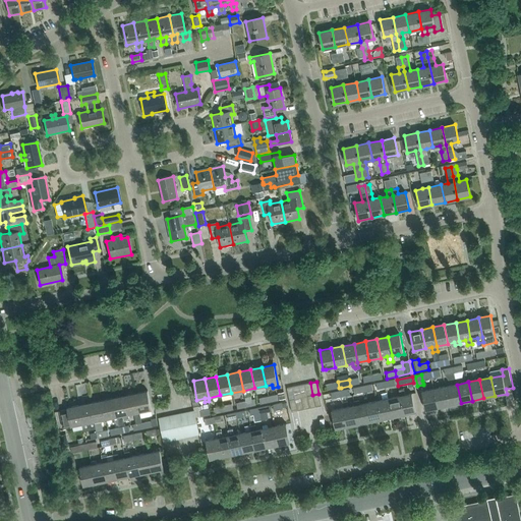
[(312,395),(310,383),(304,385),(307,396),(312,395)]
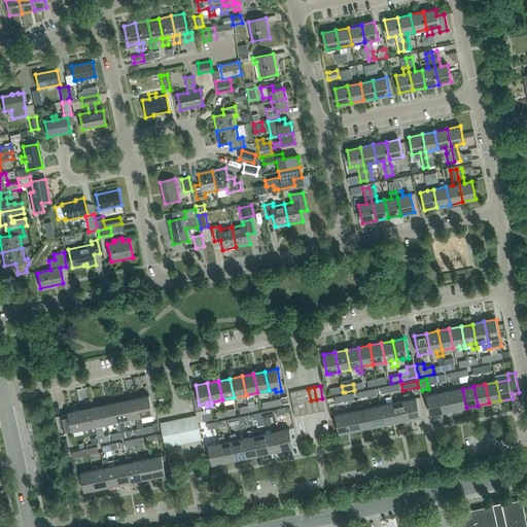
[(311,400),(308,389),(302,390),(305,402),(311,400)]
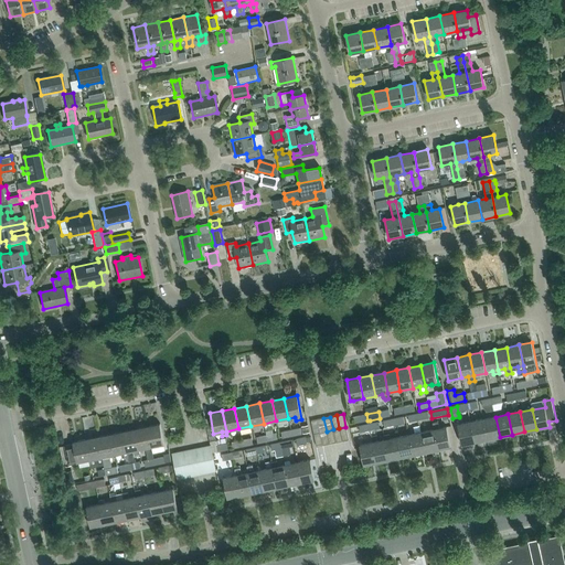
[(496,417),(483,419),(488,439),(500,437),(496,417)]
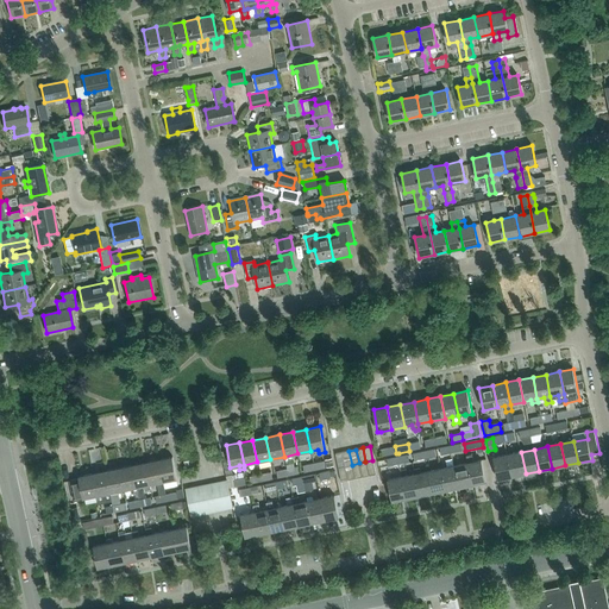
[(352,465),(349,451),(341,452),(345,466),(352,465)]
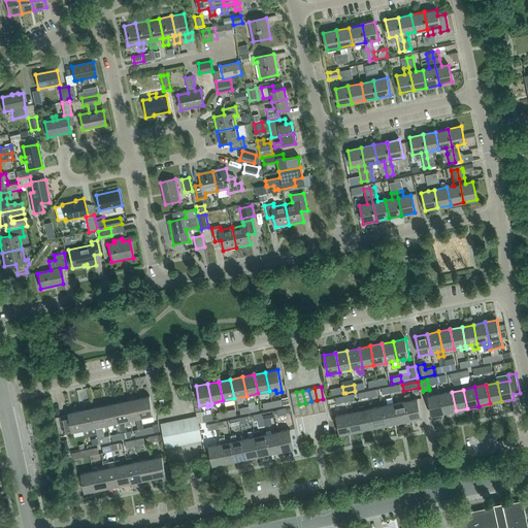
[(299,404),(296,392),(290,393),(293,405),(299,404)]
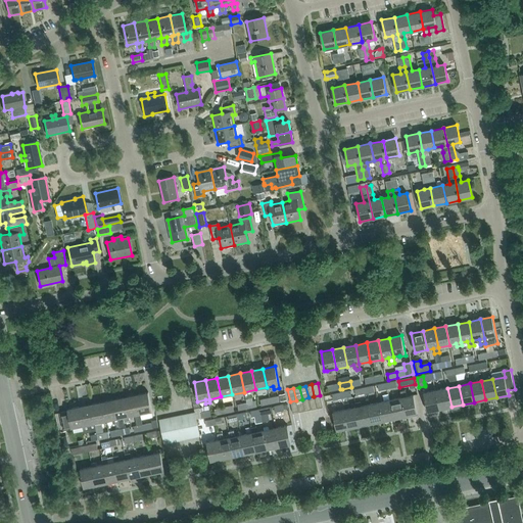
[(452,407),(447,388),(436,390),(440,410),(452,407)]
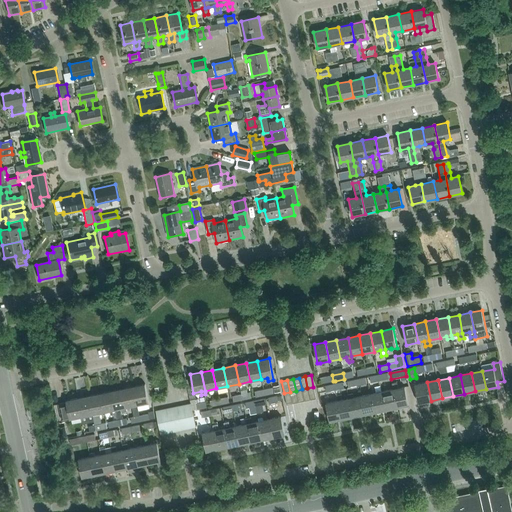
[(427,382),(415,385),(419,403),(431,401),(427,382)]
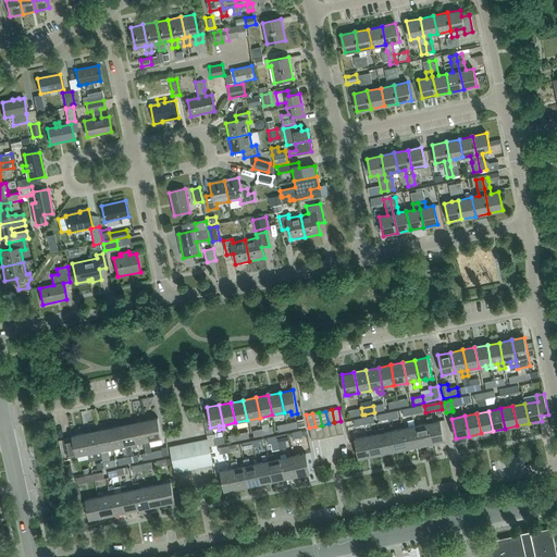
[(434,422),(433,417),(428,418),(429,423),(433,444),(445,441),(442,421),(434,422)]
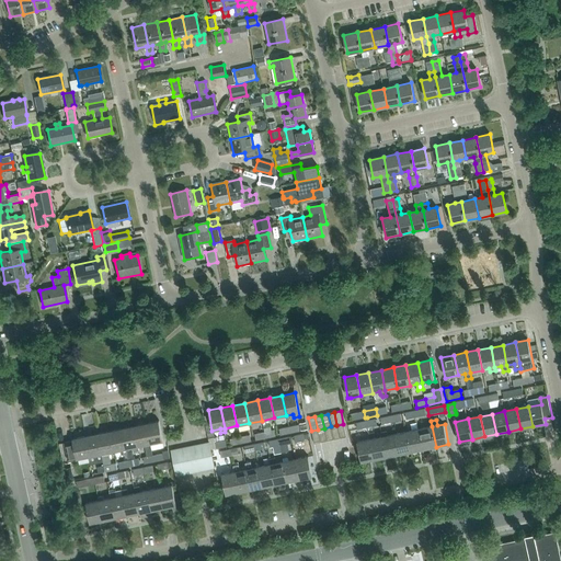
[(159,421),(147,423),(151,444),(163,441),(159,421)]
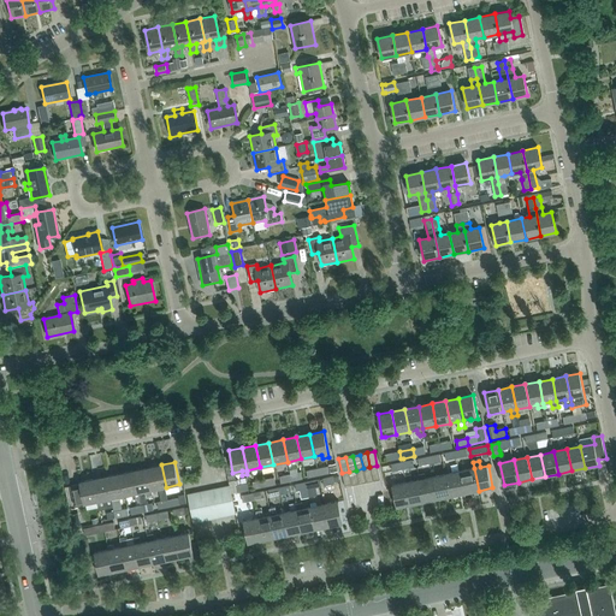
[(166,487),(161,465),(148,467),(152,490),(159,489),(161,501),(157,502),(159,509),(170,507),(169,499),(166,487)]
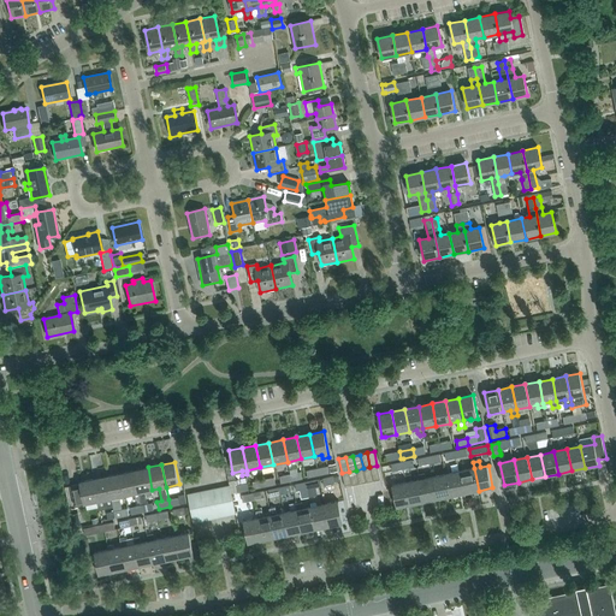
[(380,480),(377,466),(369,467),(373,481),(380,480)]
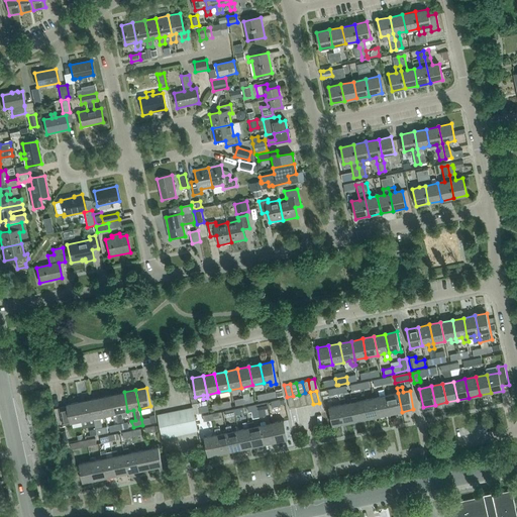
[(128,416),(127,411),(124,392),(112,395),(116,413),(121,412),(122,417),(128,416)]
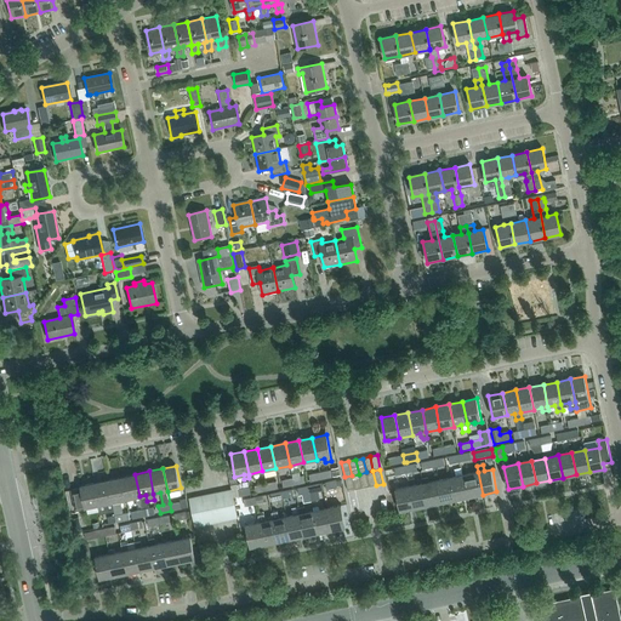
[(369,486),(376,485),(372,471),(366,472),(369,486)]
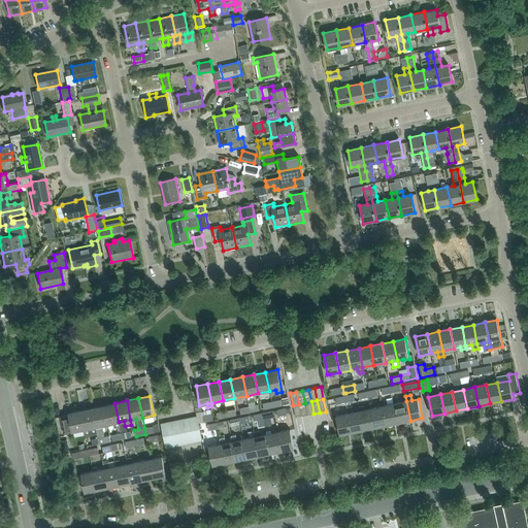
[(307,415),(314,414),(311,401),(305,403),(307,415)]
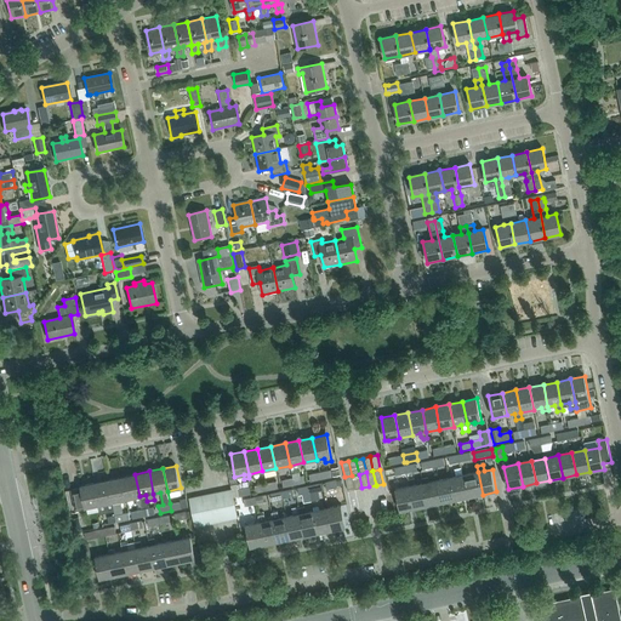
[(483,495),(478,472),(465,476),(468,497),(483,495)]
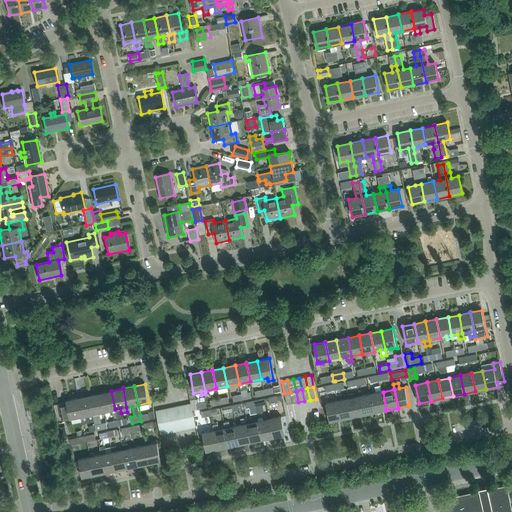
[(104,412),(115,409),(111,391),(100,393),(104,412)]
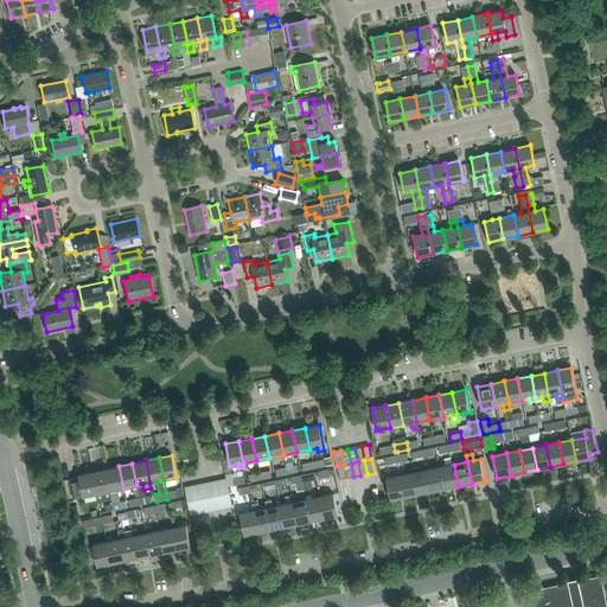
[(346,479),(353,477),(351,464),(344,465),(346,479)]
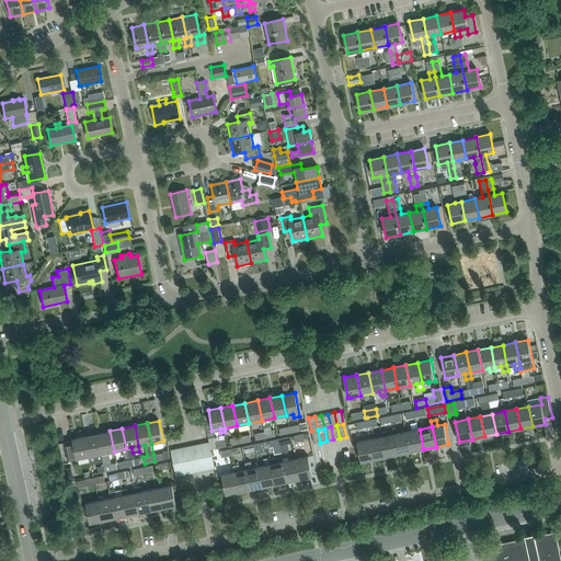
[(311,431),(313,444),(320,443),(318,430),(311,431)]
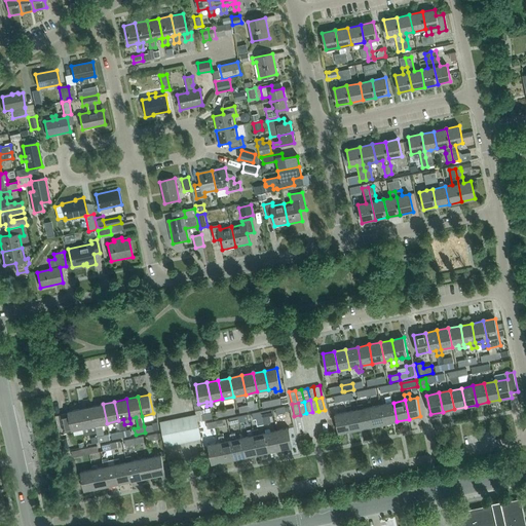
[(393,403),(381,405),(385,423),(397,421),(393,403)]
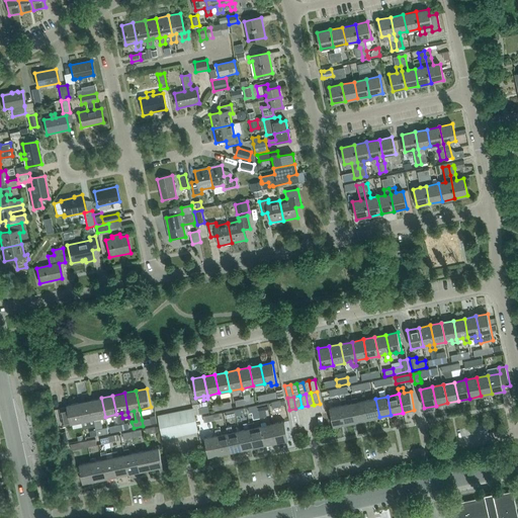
[(95,426),(96,429),(97,435),(108,433),(107,427),(102,428),(100,418),(105,417),(101,398),(90,401),(94,419),(95,426)]
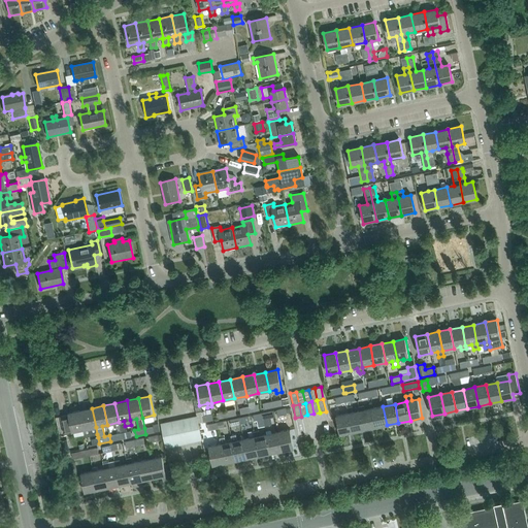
[(360,411),(364,430),(375,427),(371,408),(365,410),(364,405),(359,406),(360,411)]
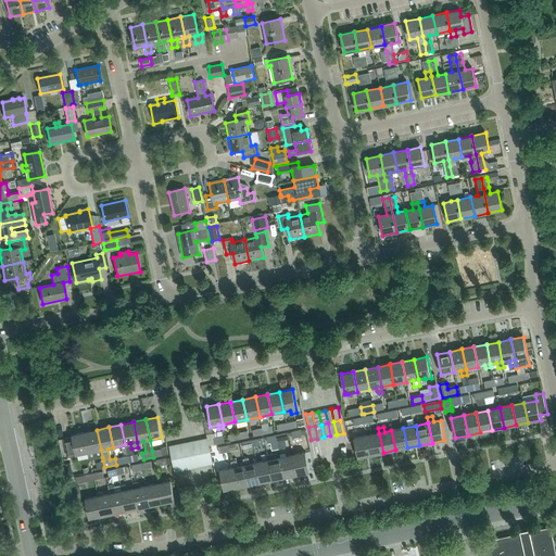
[(403,428),(391,430),(395,450),(407,447),(403,428)]
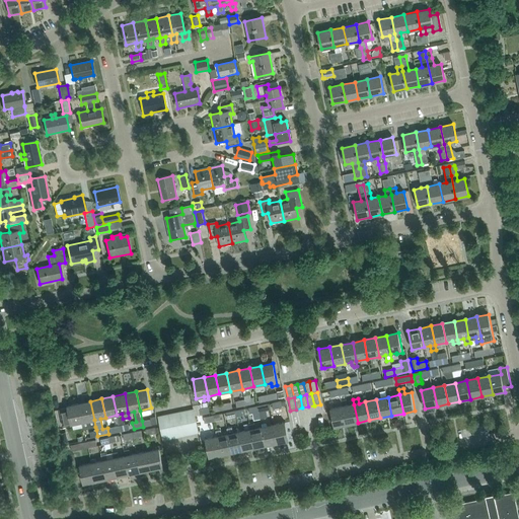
[(82,422),(84,430),(95,427),(94,420),(90,401),(79,403),(82,422)]
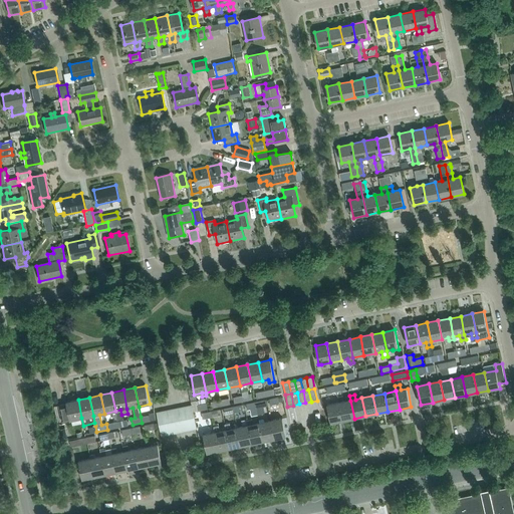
[(70,420),(70,421),(81,418),(78,400),(66,402),(66,404),(59,406),(62,422),(70,420)]
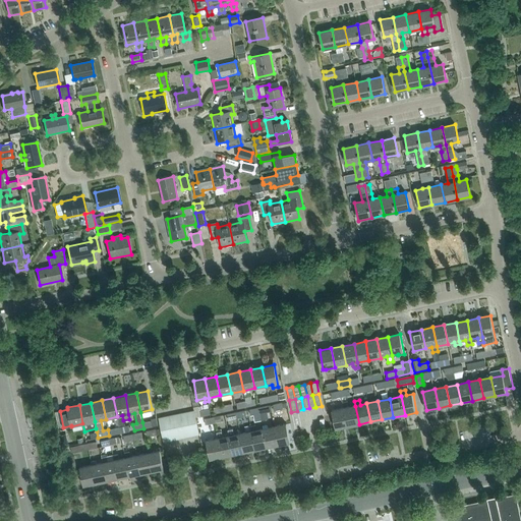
[(344,408),(348,426),(359,424),(355,406),(344,408)]
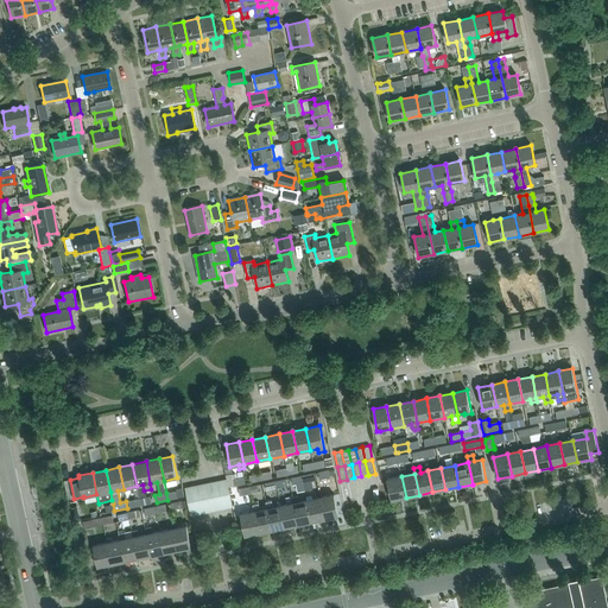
[(406,498),(401,476),(387,479),(392,500),(406,498)]
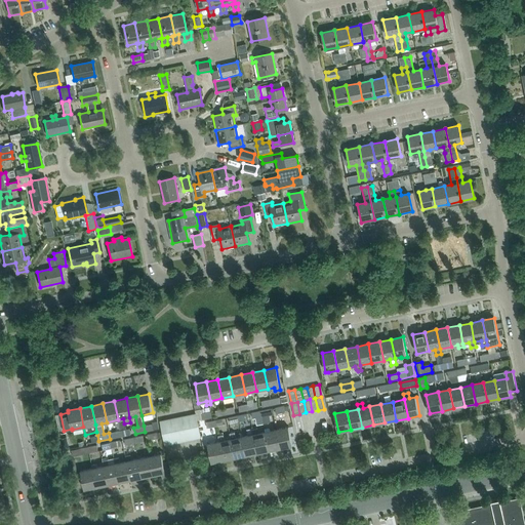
[(190,414),(192,427),(198,426),(197,420),(196,413),(190,414)]
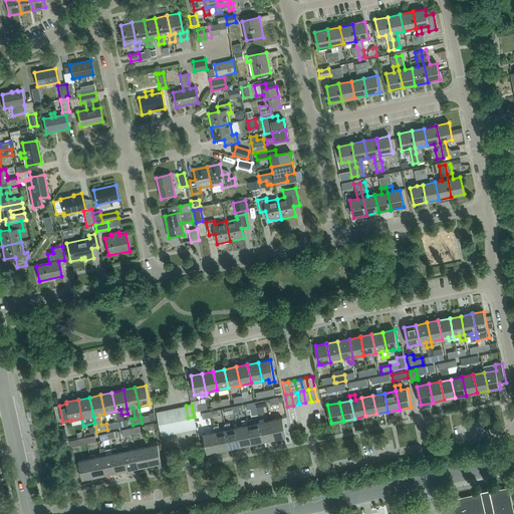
[(188,418),(186,406),(180,408),(182,420),(188,418)]
